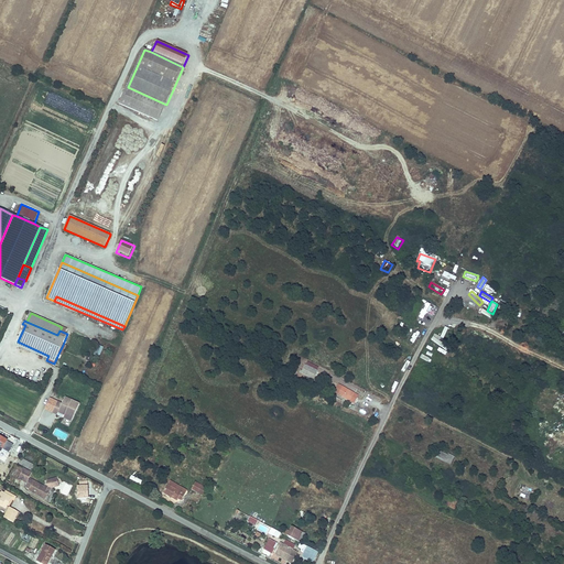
[(99,357),(102,347),(98,345),(94,356),(99,357)]
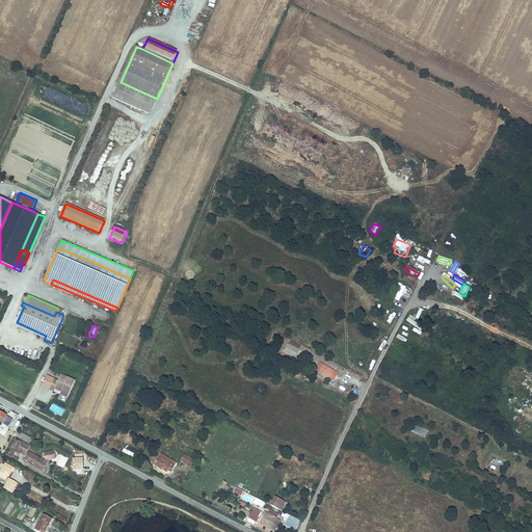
[(289,345),(287,344),(284,352),(296,358),(299,350),(289,345)]
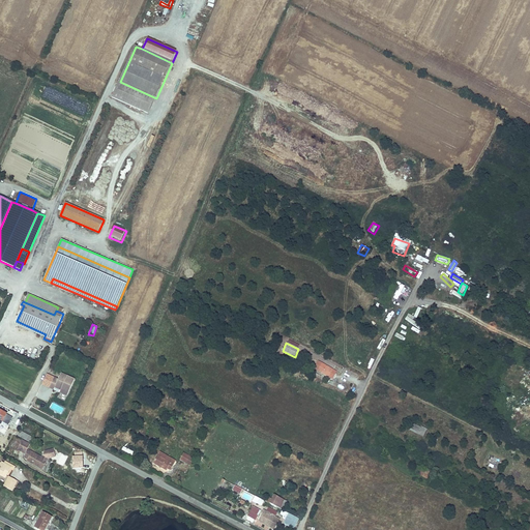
[(315,369),(333,379),(336,372),(318,361),(315,369)]
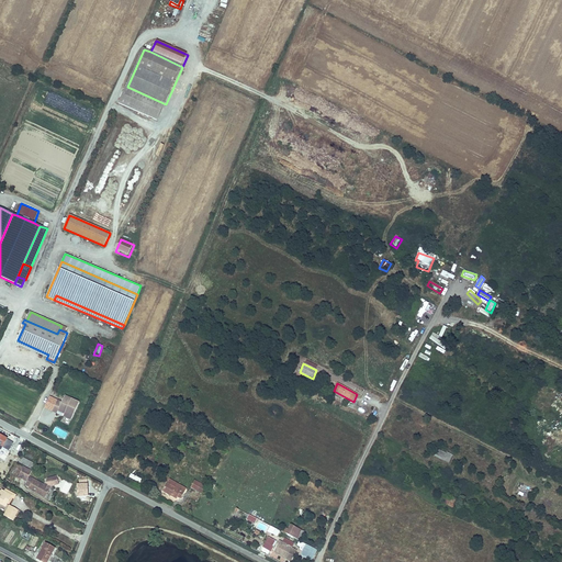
[(66,412),(65,414),(72,417),(79,403),(65,396),(63,402),(57,401),(53,411),(57,413),(58,411),(59,409),(66,412)]
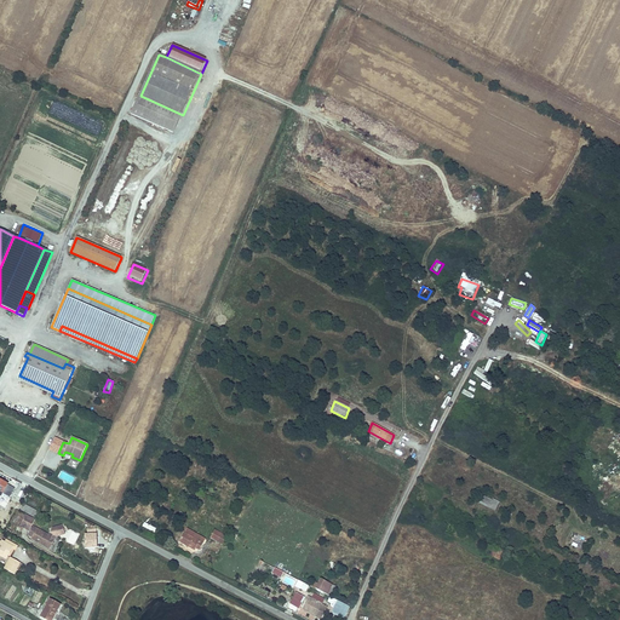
[(0,480),(0,492),(10,498),(15,488),(0,480)]
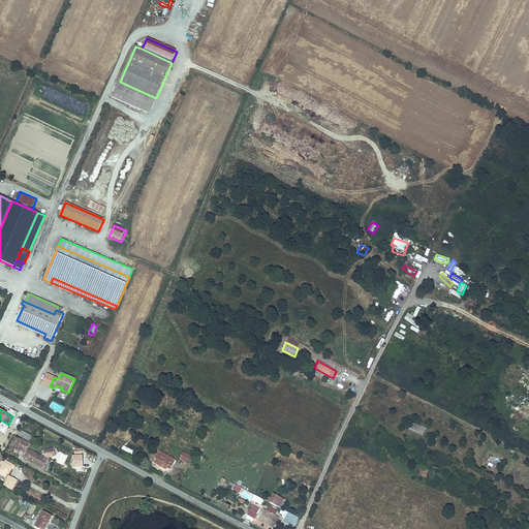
[(427,429),(410,422),(406,430),(424,437),(427,429)]
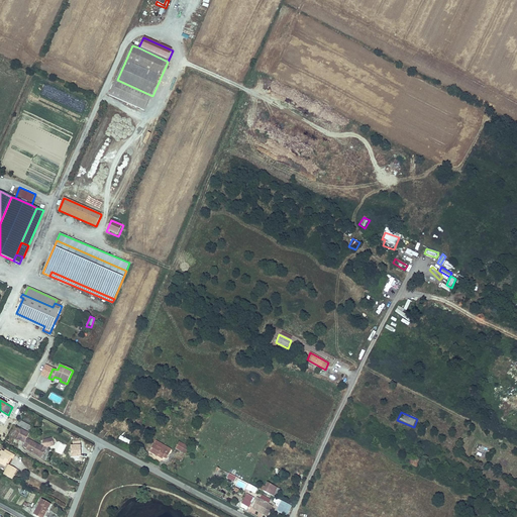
[(21,421),(18,426),(28,431),(30,426),(21,421)]
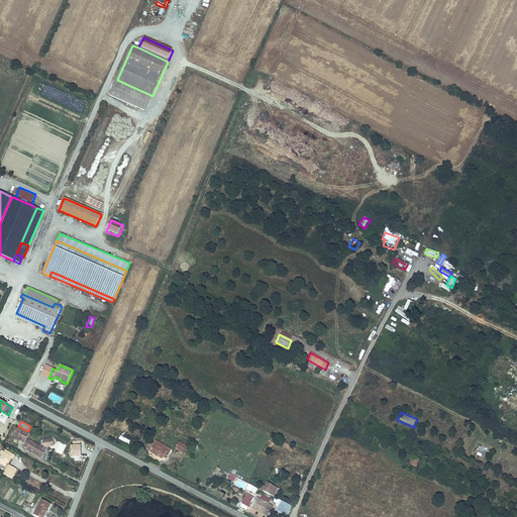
[(23,443),(28,433),(21,429),(16,438),(23,443)]
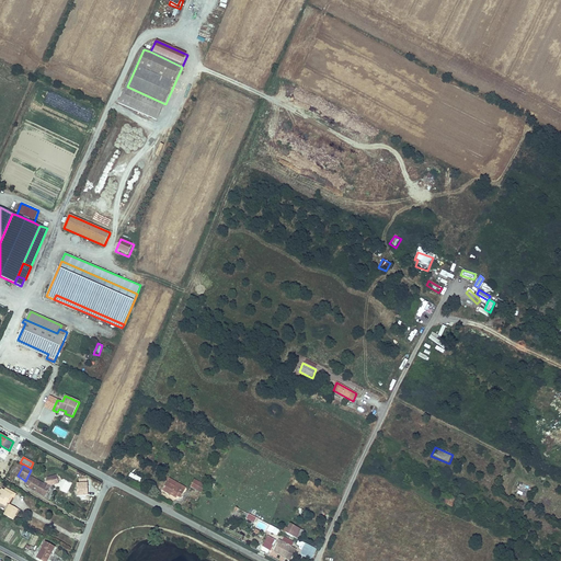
[(130,472),(128,477),(139,483),(141,479),(130,472)]
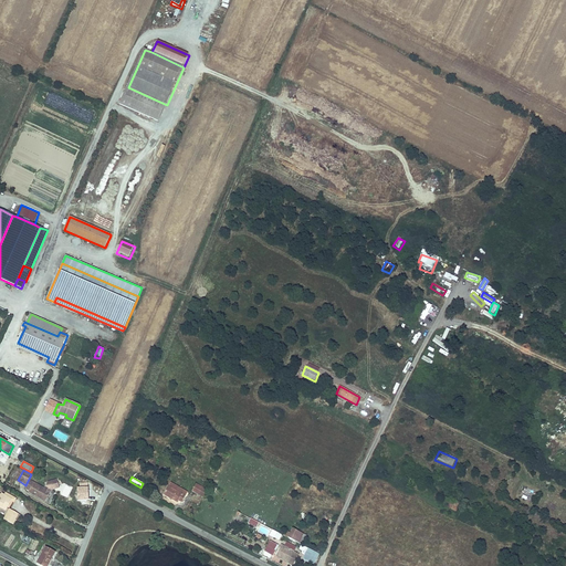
[(29,481),(24,489),(29,491),(28,492),(44,502),(51,490),(59,488),(56,480),(46,482),(43,489),(29,481)]
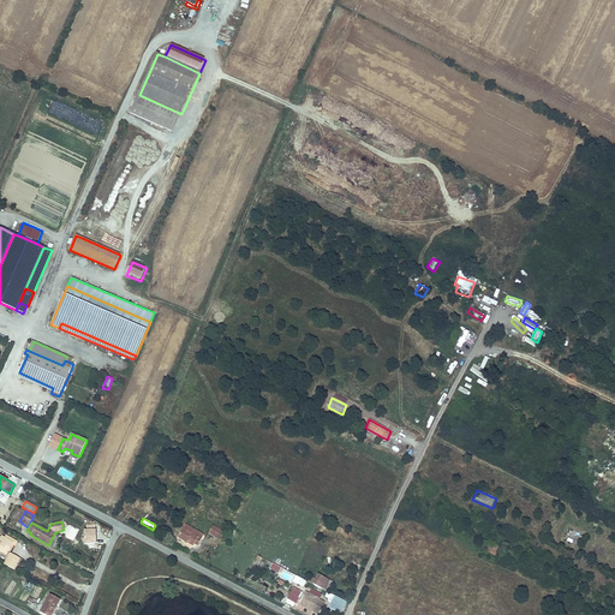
[(185,524),(183,529),(192,535),(195,530),(185,524)]
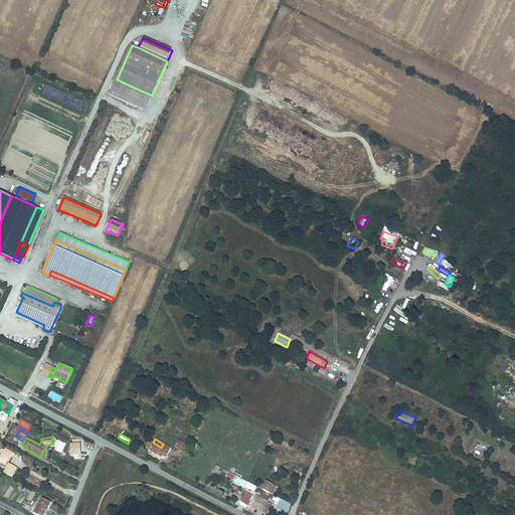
[(178,441),(176,445),(175,447),(181,450),(182,448),(184,444),(178,441)]
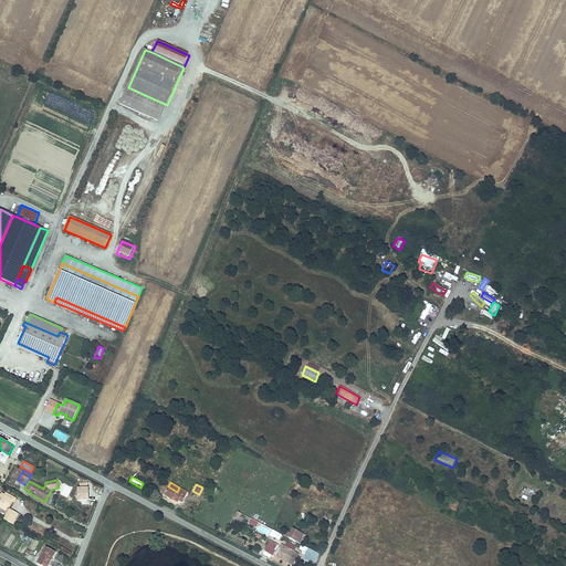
[(177,492),(168,486),(164,495),(177,503),(178,501),(181,503),(188,492),(179,488),(177,492)]
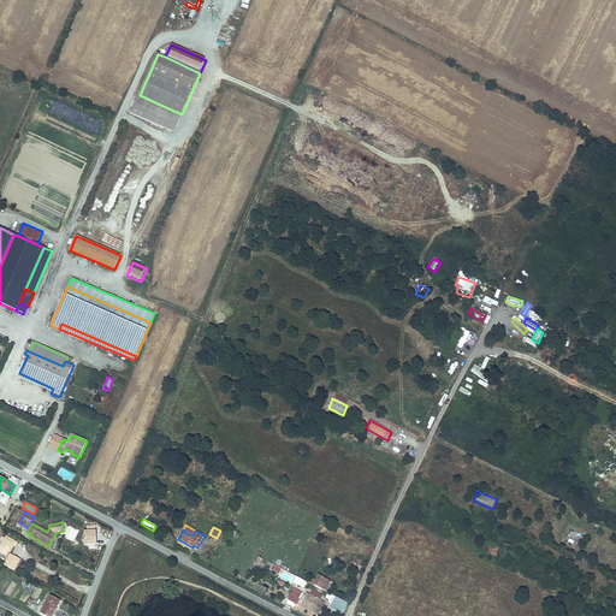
[(0,549),(3,551),(1,554),(6,556),(13,544),(1,538),(0,539),(0,538),(0,549)]
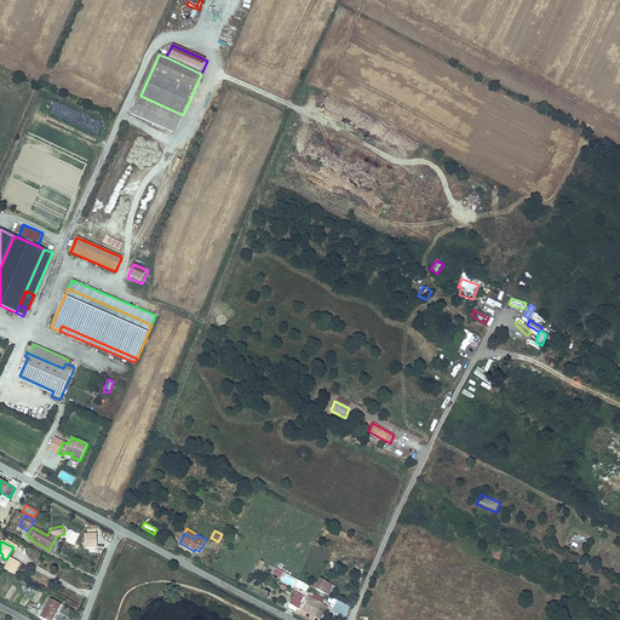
[(494,547),(489,556),(499,560),(503,551),(494,547)]
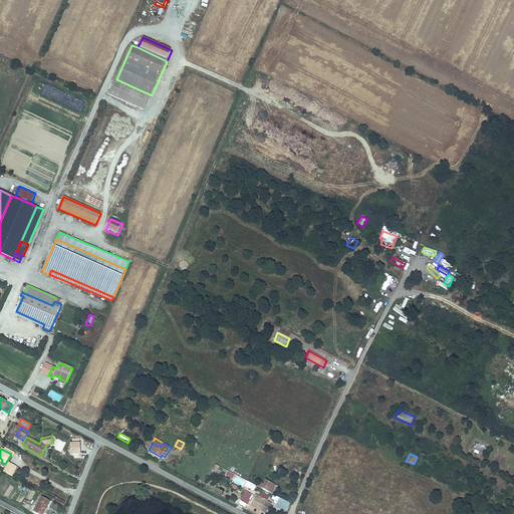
[(12,477),(17,468),(8,463),(4,472),(12,477)]
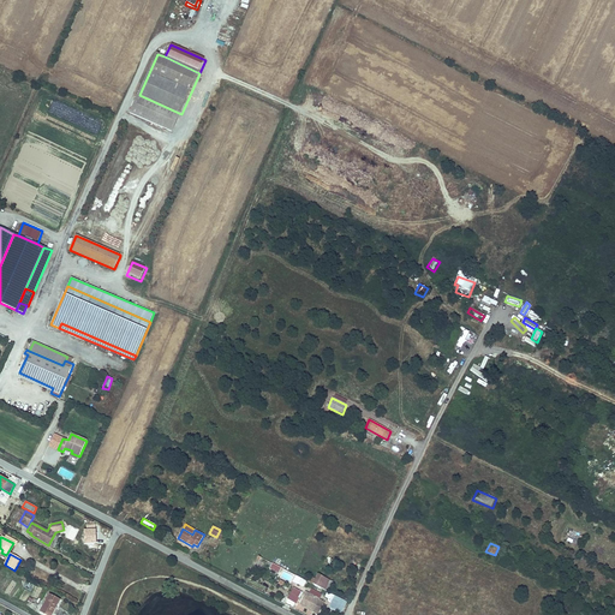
[(284,569),(273,565),(270,569),(280,575),(284,569)]
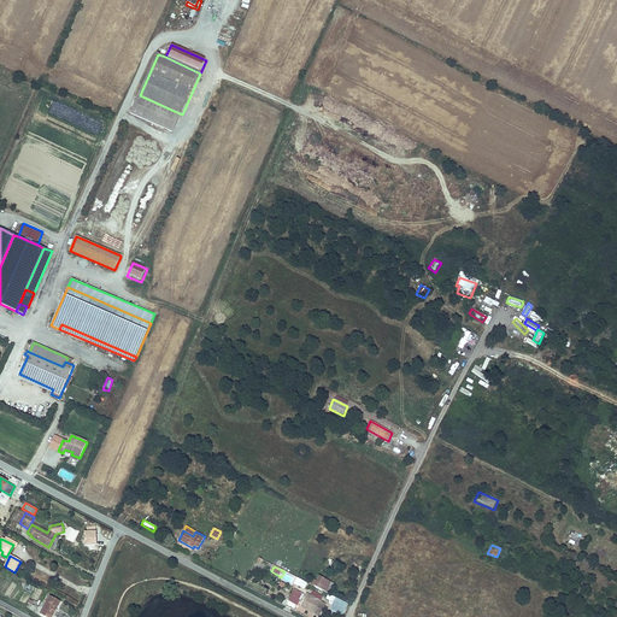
[(319,576),(313,586),(330,594),(335,585),(319,576)]
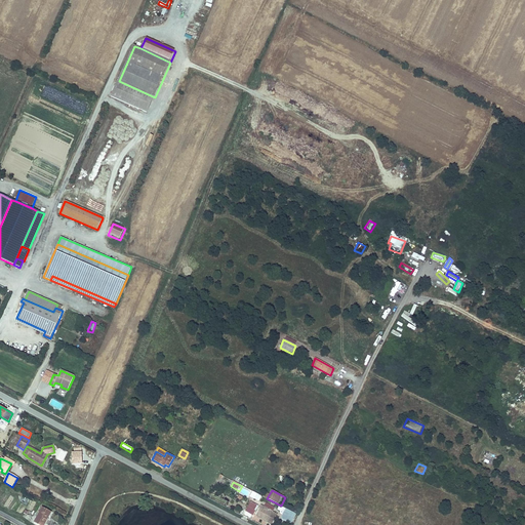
[(22,495),(18,500),(27,506),(30,500),(22,495)]
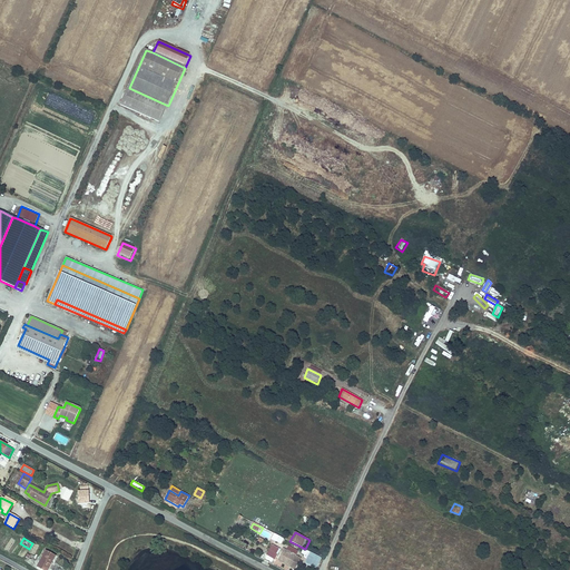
[(290,547),(287,550),(296,556),(298,551),(290,547)]
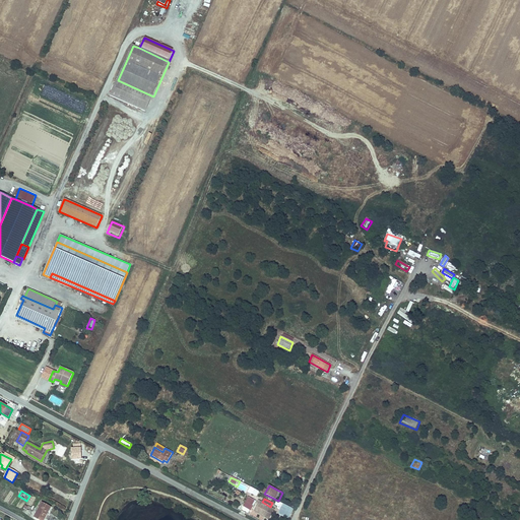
[(262,502),(259,501),(257,503),(258,504),(254,511),(265,517),(264,517),(269,519),(271,516),(274,509),(270,507),(262,502)]
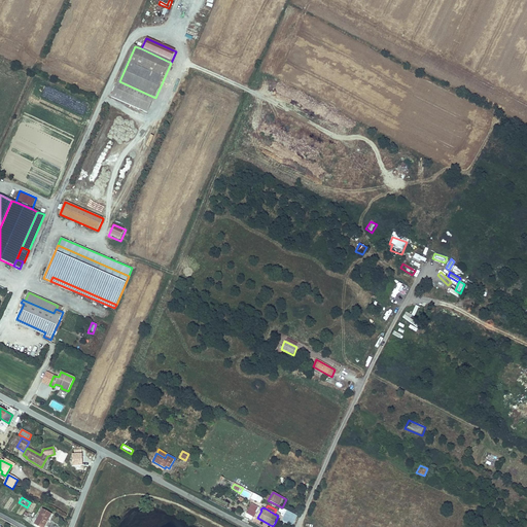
[(42,510),(34,525),(38,526),(43,526),(51,515),(42,510)]
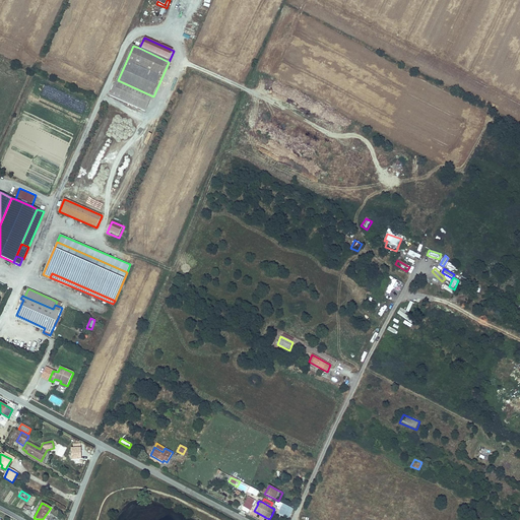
[(251,508),(242,503),(240,508),(248,513),(251,508)]
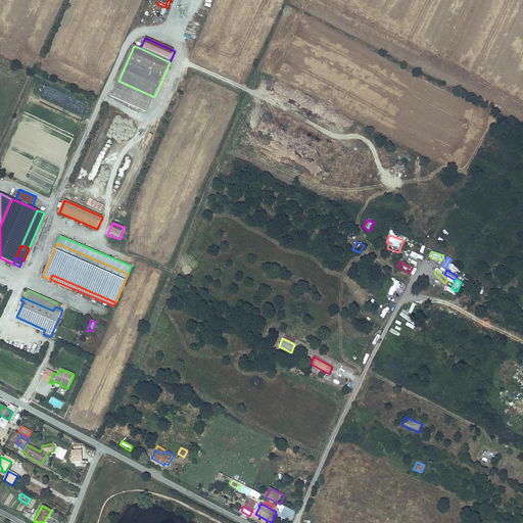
[(294,513),(285,508),(280,518),(290,522),(294,513)]
